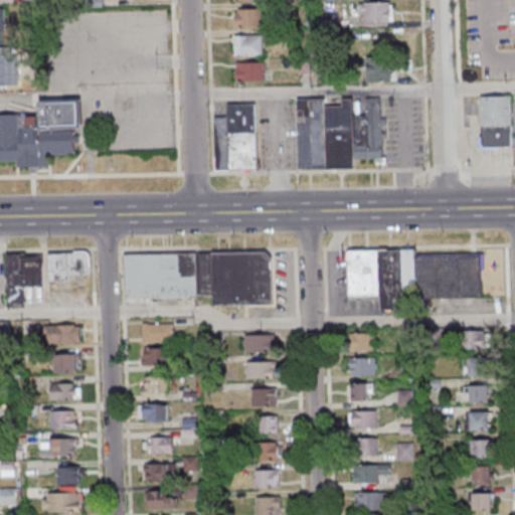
[(356,4),(387,4),(387,21),(362,22),(361,13),(357,13),(356,4)]
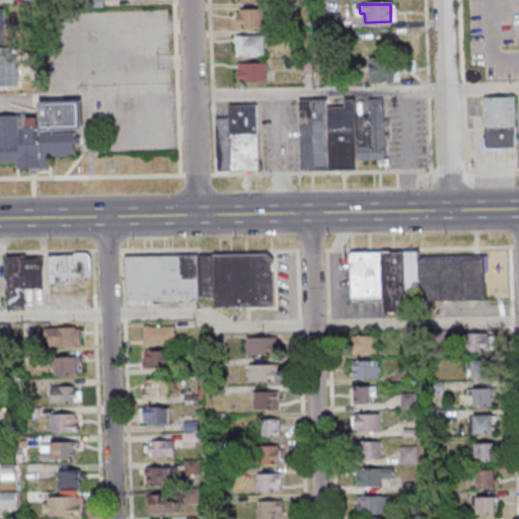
[(236,10),(237,13),(234,13),(234,19),(232,19),(232,29),(263,29),(263,10),(236,10)]
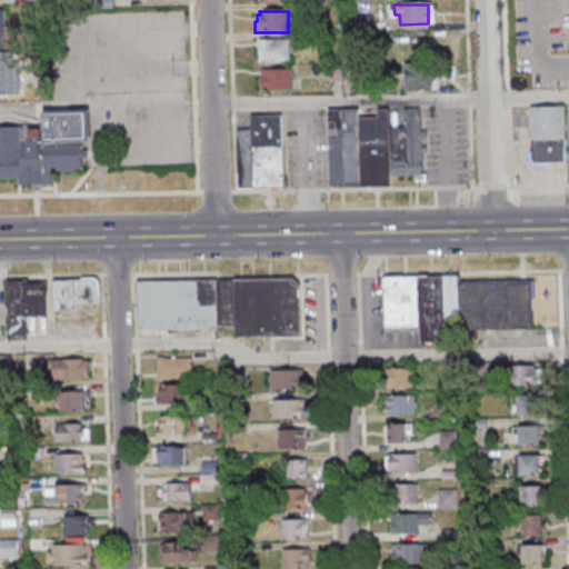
[(370,16),(371,32),(353,32),(353,16),(370,16)]
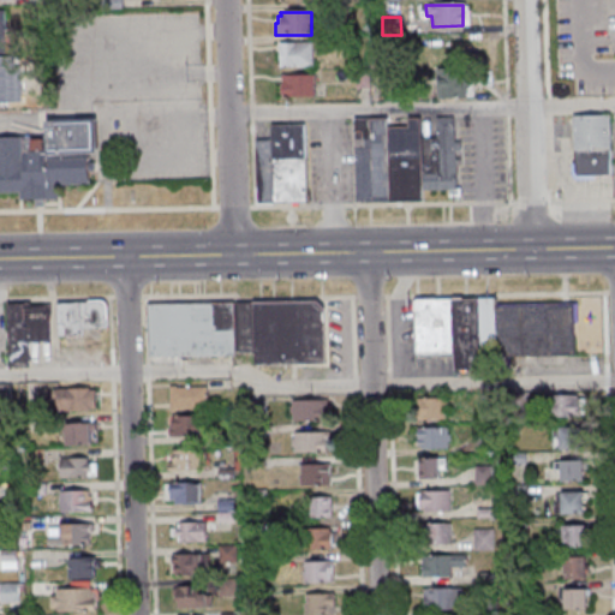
[(276,43),(278,69),(311,67),(311,43),(276,43)]
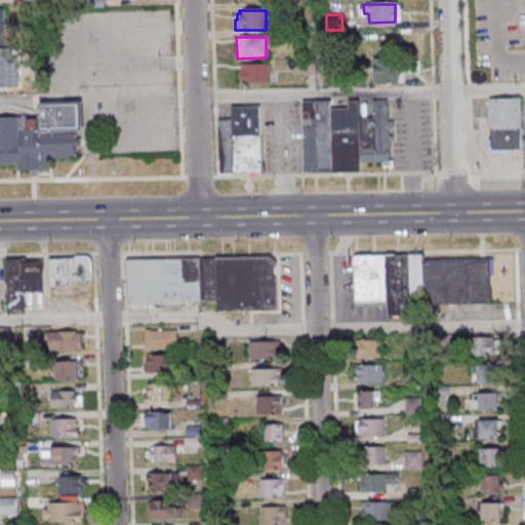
[(301,75),(301,59),(313,58),(314,75),(301,75)]
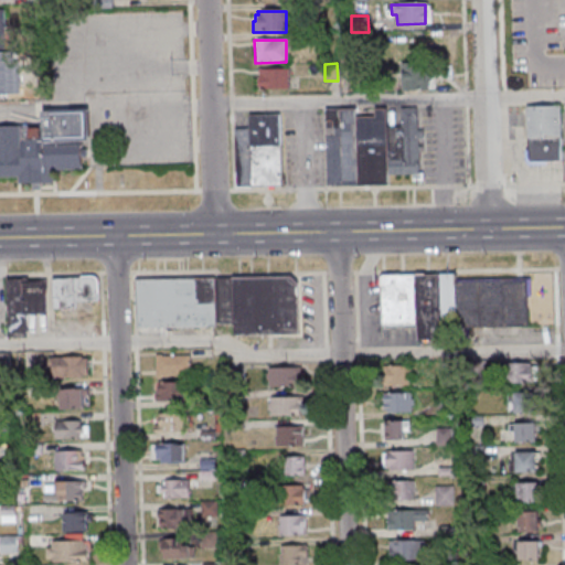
[(398,65),(400,93),(426,92),(425,64),(398,65)]
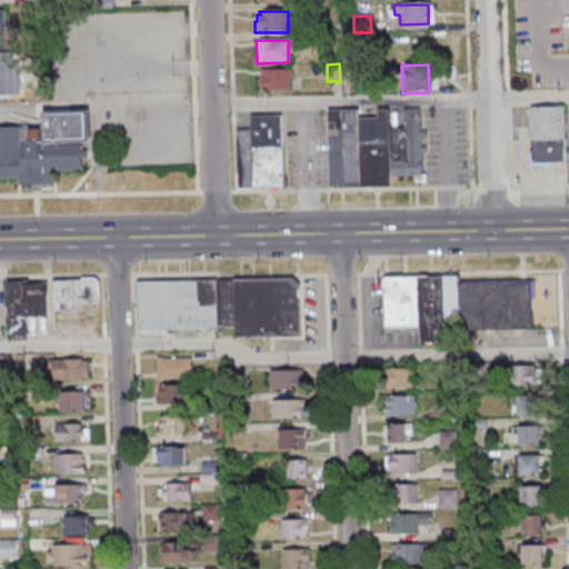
[(259,71),(259,78),(257,80),(257,86),(259,88),(259,91),(289,91),(289,70),(259,71)]
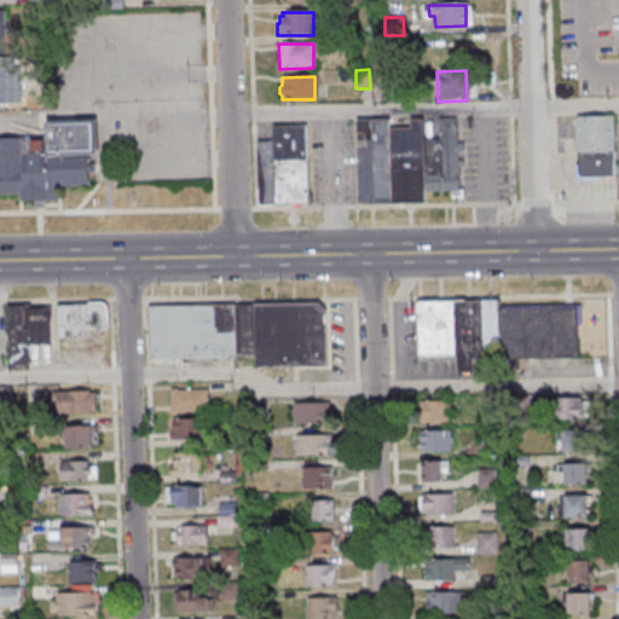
[(614,114),(615,175),(583,175),(579,174),(578,115),(614,114)]
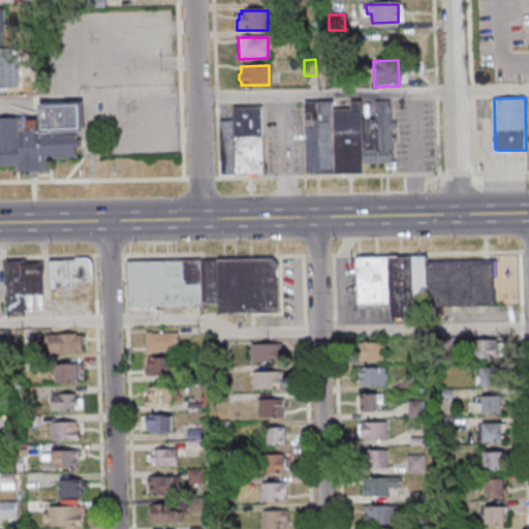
[(363,99),(364,118),(365,162),(365,170),(336,172),(334,107),(351,107),(351,99),(363,99)]
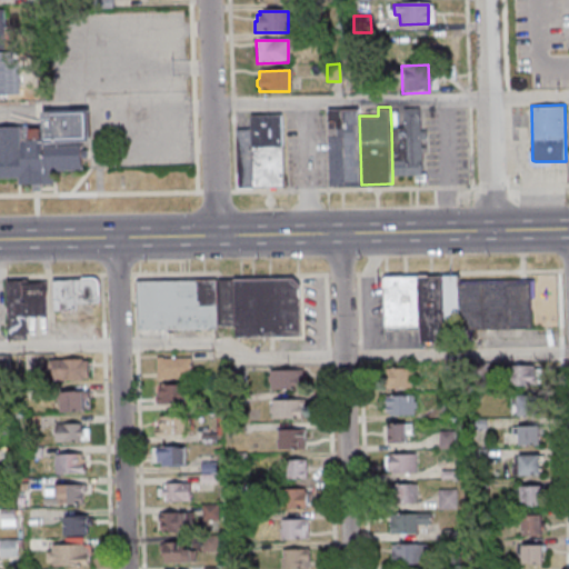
[(403,107),(420,107),(420,129),(426,129),(427,139),(421,139),(422,172),(427,172),(427,179),(417,180),(416,173),(392,175),(391,127),(405,127),(403,107)]
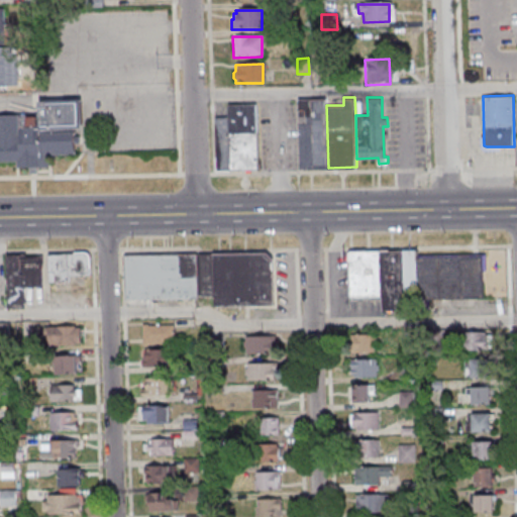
[(312,98),(298,98),(300,168),(314,168),(312,98)]
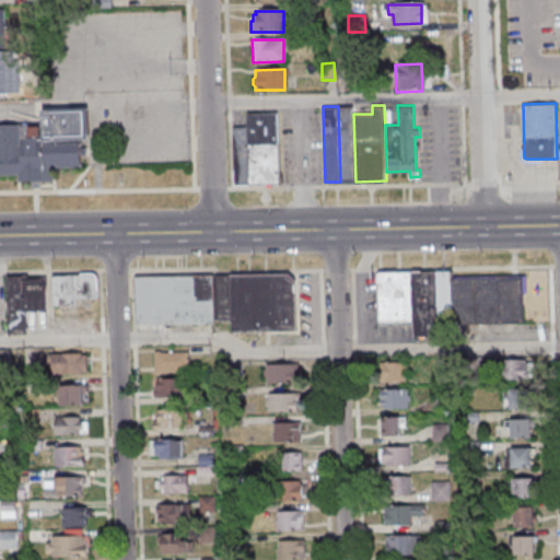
[(353,106),(353,114),(356,182),(340,182),(338,106),(353,106)]
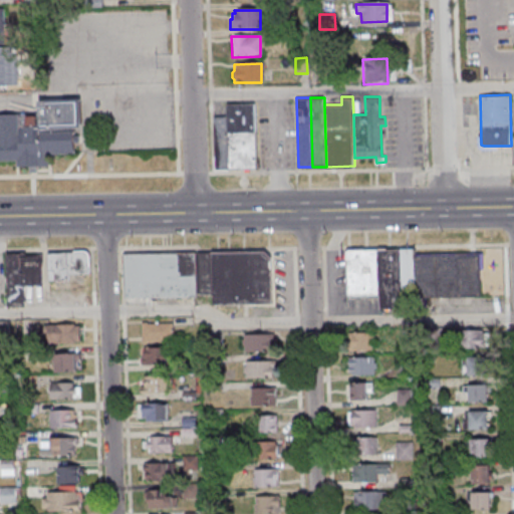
[(82,98),(82,129),(74,129),(74,155),(47,155),(47,166),(36,166),(36,171),(27,171),(27,165),(17,165),(17,158),(0,158),(0,111),(39,111),(39,98),(82,98)]
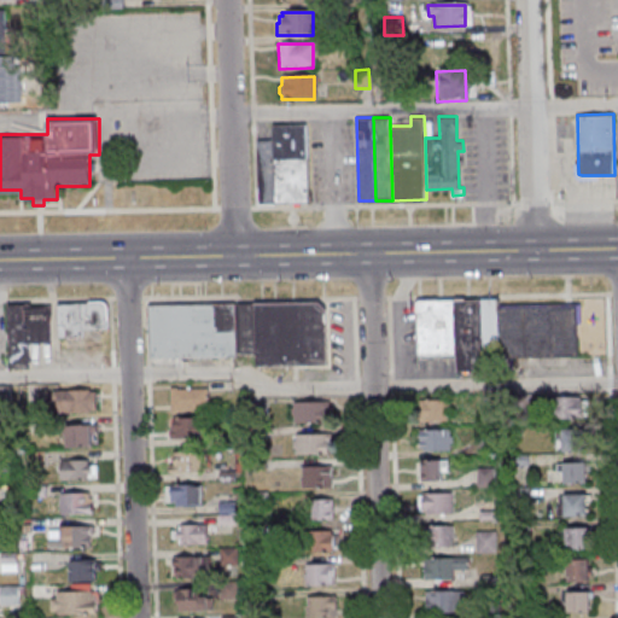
[(313,203),(310,123),(277,124),(277,143),(279,204),(313,203)]
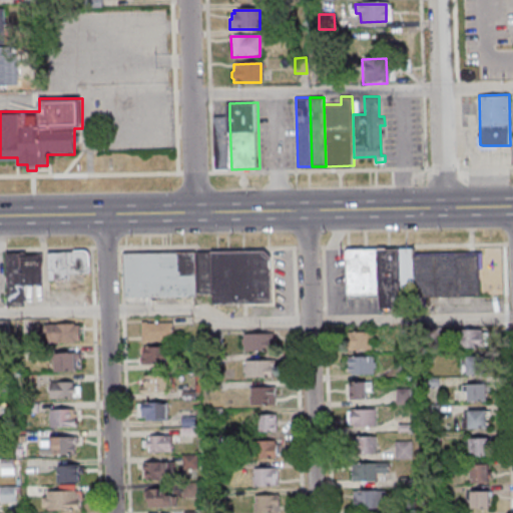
[(229,118),(215,118),(217,169),(231,169),(229,118)]
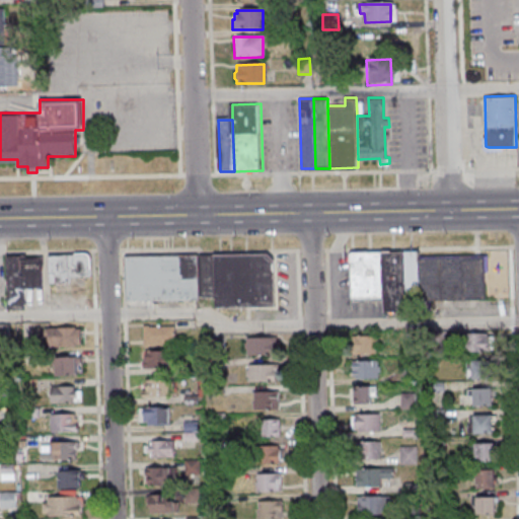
[(419,254),(419,249),(350,250),(351,299),(383,299),(383,311),(410,310),(410,300),(487,299),(486,253),(419,254)]
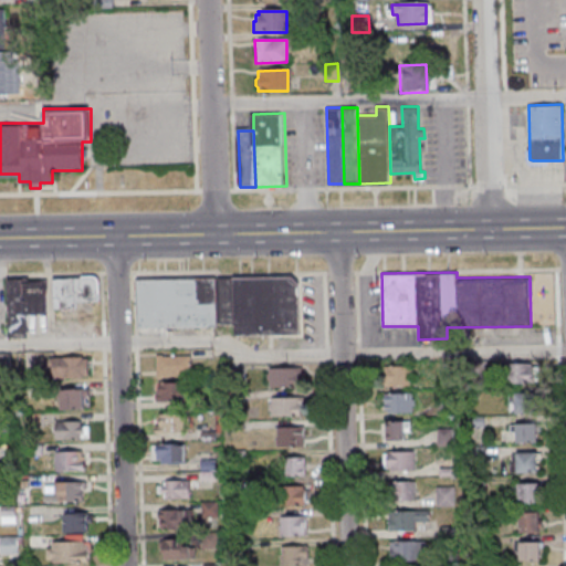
[(75,307),(75,301),(97,301),(97,275),(53,275),(53,307),(75,307)]
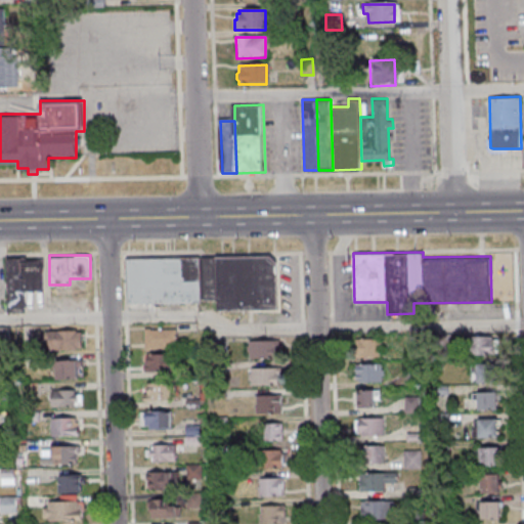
[(42,290),(41,256),(6,256),(6,311),(24,311),(24,290),(42,290)]
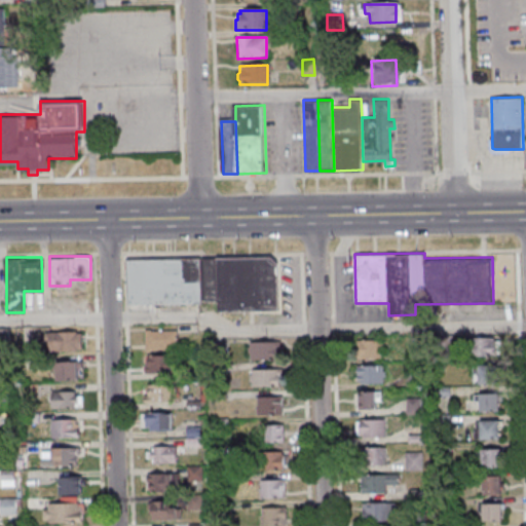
[(222,311),(278,310),(277,258),(220,259),(222,311)]
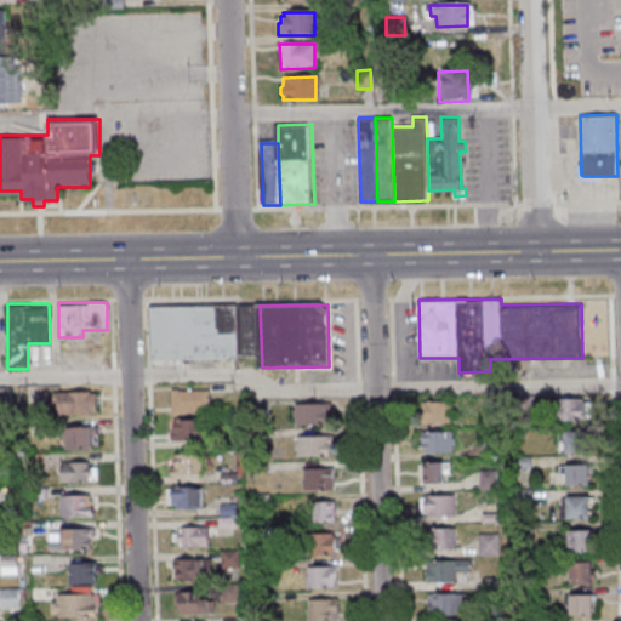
[(241,307),(155,309),(157,360),(243,359),(241,307)]
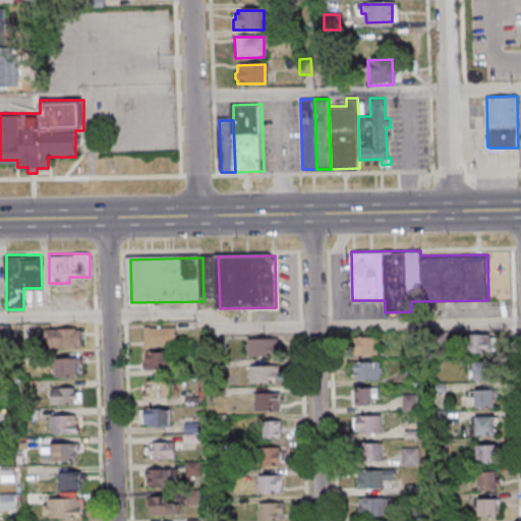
[(177,326),(143,326),(143,346),(177,346),(177,326)]
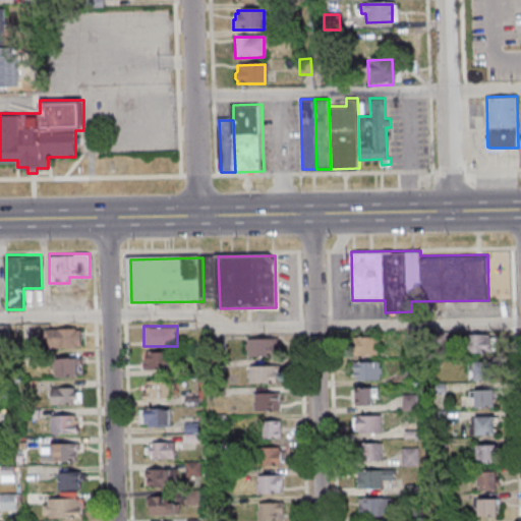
[(46,347),(82,347),(82,328),(46,328),(46,347)]
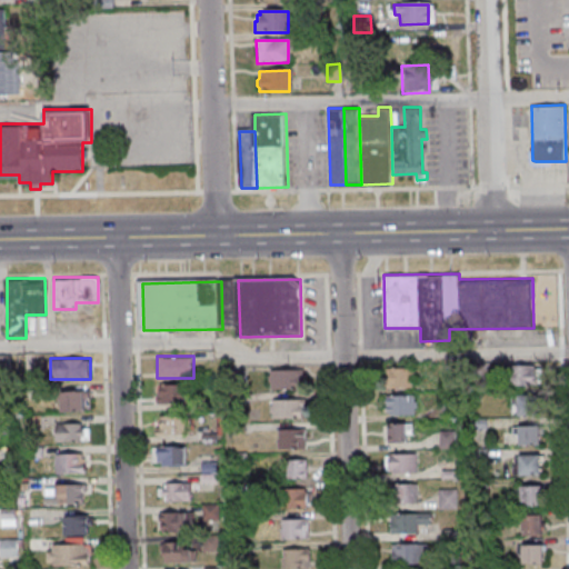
[(518,367),(539,366),(539,385),(519,386),(518,367)]
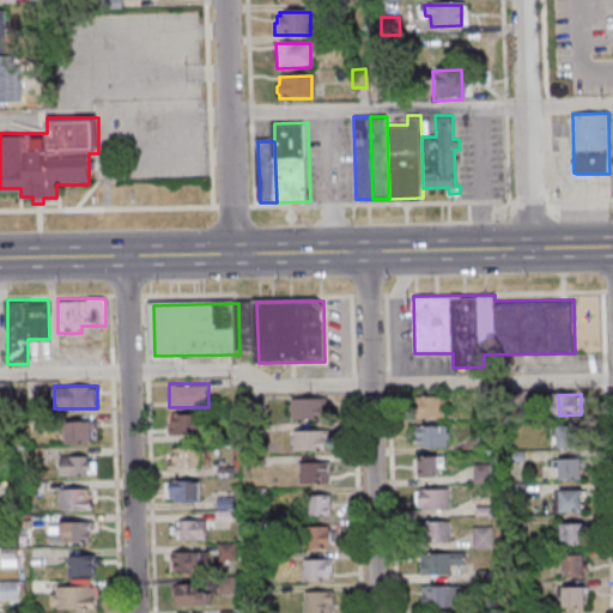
[(448,417),(448,395),(419,395),(419,417),(448,417)]
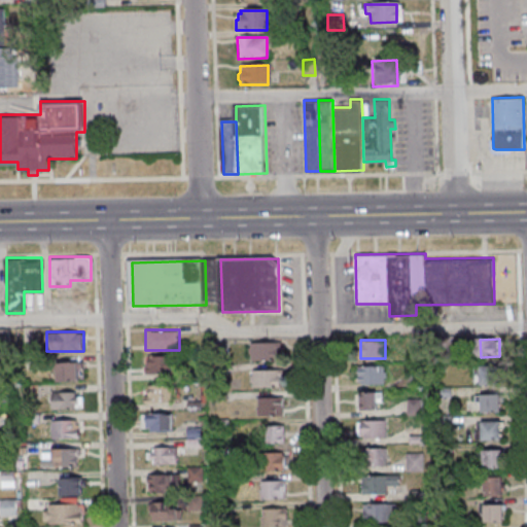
[(250,341),(250,359),(282,359),(282,341),(250,341)]
